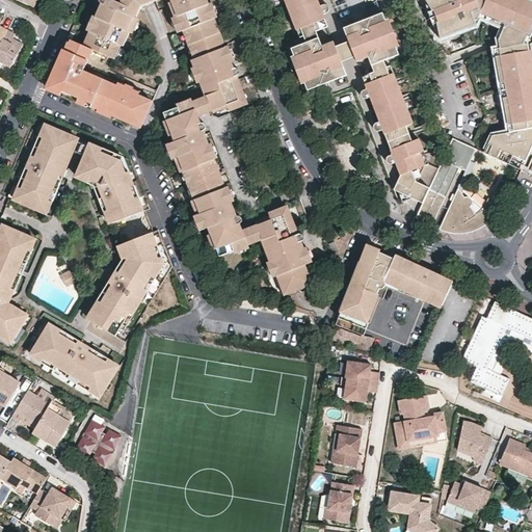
[(102,1),(83,46),(92,50),(111,58),(118,42),(123,43),(125,44),(142,4),(152,0),(170,0),(181,30),(184,29),(187,28),(192,42),(220,31),(209,0),(101,0),(102,1)]
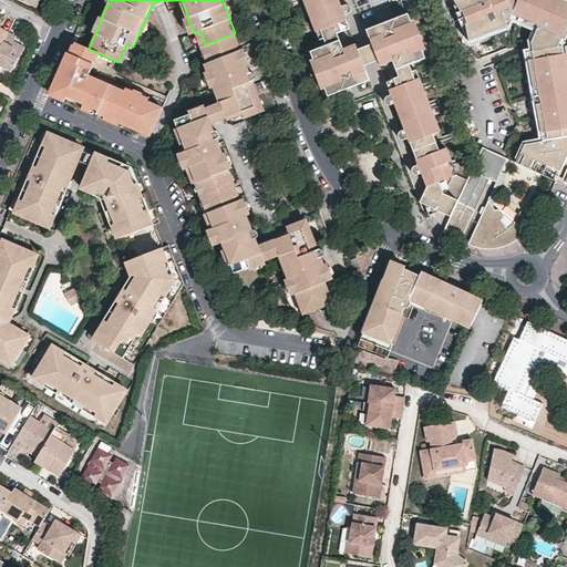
[(321,40),(325,38),(338,33),(350,29),(347,22),(344,16),(347,14),(350,13),(351,12),(352,10),(352,9),(351,8),(350,7),(349,6),(348,6),(347,6),(342,7),(339,0),(303,0),(317,32),(321,40)]
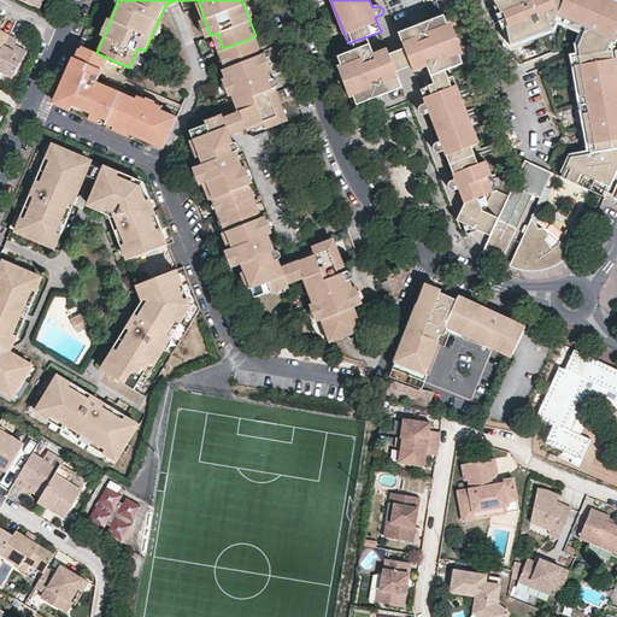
[(615,43),(616,45),(616,4),(612,3),(612,0),(497,0),(499,4),(503,10),(498,11),(500,18),(503,23),(505,29),(506,34),(511,33),(512,40),(513,47),(557,30),(556,25),(559,23),(560,21),(569,24),(576,28),(574,33),(585,37),(585,39),(583,41),(587,43),(585,50),(586,56),(581,57),(582,66),(577,66),(583,98),(588,98),(589,105),(591,115),(587,115),(591,146),(597,145),(598,153),(592,154),(575,158),(564,178),(597,194),(599,188),(610,193),(616,178),(616,78),(612,80),(611,72),(616,71),(615,60),(616,60),(615,51),(611,52),(615,43)]
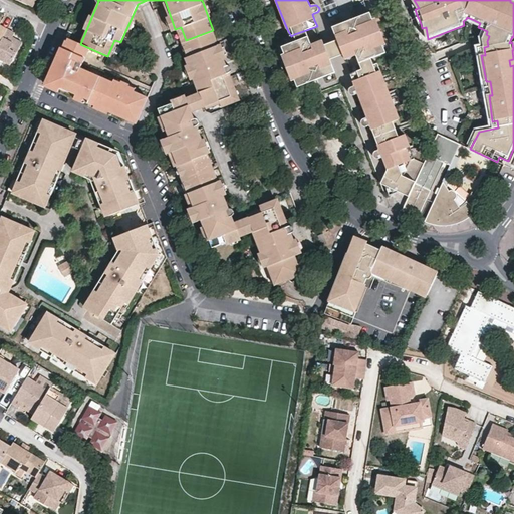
[(358,18),(361,25),(373,20),(370,13),(358,18)]
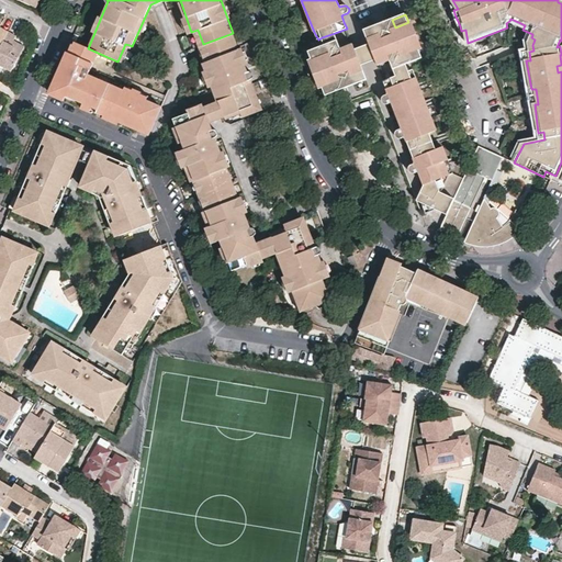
[(394,69),(406,64),(423,58),(418,47),(420,46),(412,23),(409,24),(408,22),(395,27),(383,33),(367,38),(375,59),(378,66),(390,62),(394,69)]
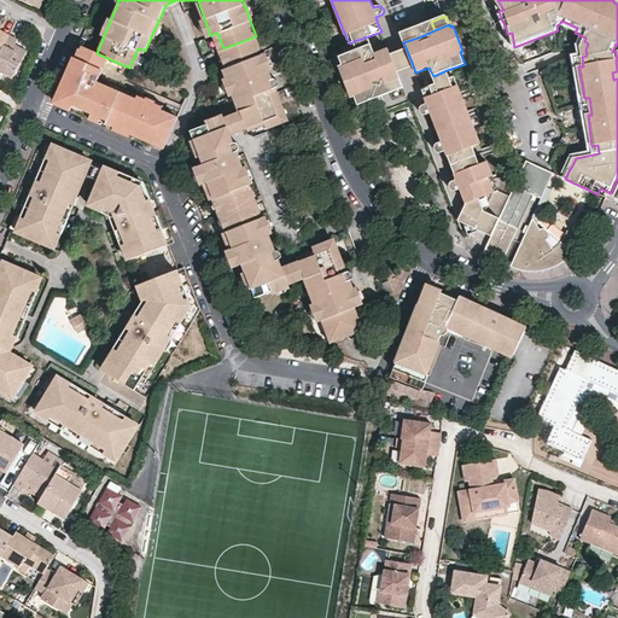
[(214,34),(220,51),(223,48),(217,33),(214,34)]
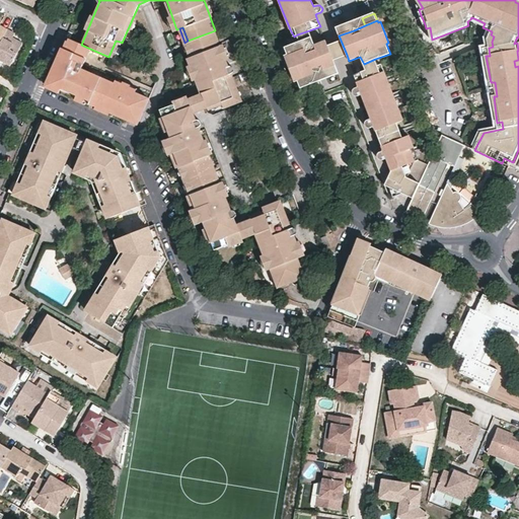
[(14,33),(7,29),(0,41),(0,60),(9,65),(21,44),(15,40),(12,44),(9,42),(11,38),(14,33)]
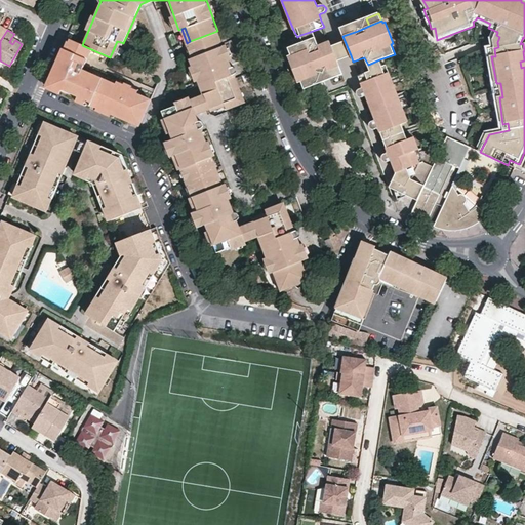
[(231,65),(217,31),(190,41),(195,54),(192,56),(190,57),(203,93),(190,98),(175,104),(163,109),(173,137),(167,139),(178,168),(180,167),(185,166),(190,180),(195,195),(191,196),(190,197),(196,214),(199,221),(200,225),(206,223),(209,233),(212,239),(216,250),(257,236),(267,260),(270,268),(271,271),(273,271),(280,289),(288,287),(294,284),(293,280),(307,274),(301,259),(306,258),(299,242),(297,237),(298,237),(299,235),(299,234),(299,232),(298,231),(297,230),(295,229),(294,229),(288,215),(284,217),(278,203),(264,208),(265,212),(266,215),(253,219),(239,225),(236,218),(238,217),(238,215),(238,213),(237,211),(236,210),(234,210),(233,210),(201,128),(202,127),(203,125),(204,124),(203,122),(202,121),(201,119),(199,119),(198,119),(196,114),(210,108),(223,104),(224,106),(226,109),(240,103),(236,89),(240,87),(235,73),(235,72),(236,71),(236,70),(236,68),(235,67),(234,66),(232,65),(231,65)]
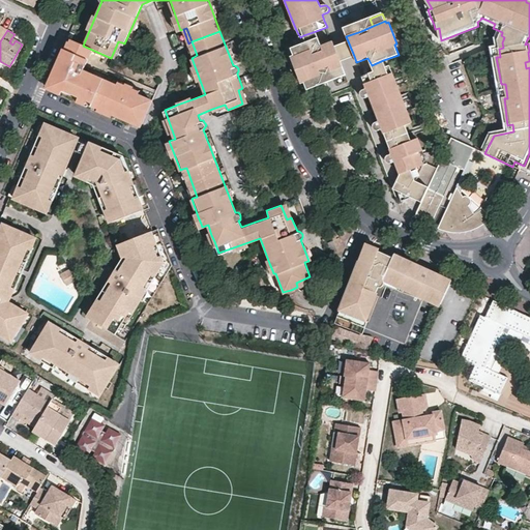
[(303,35),(306,42),(318,37),(316,31),(303,35)]
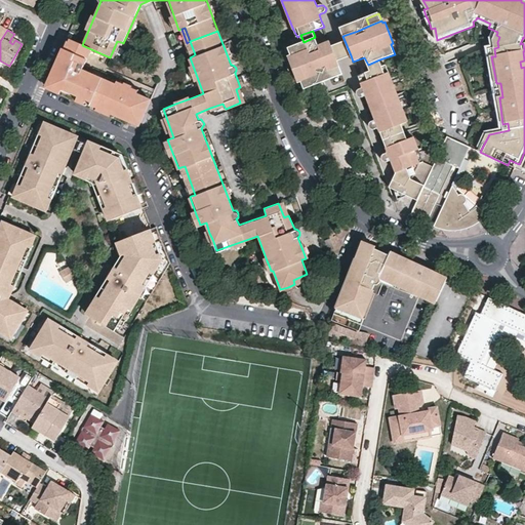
[(304,42),(287,48),(290,55),(291,57),(289,59),(297,80),(300,79),(301,82),(305,89),(327,80),(342,74),(337,62),(337,61),(329,42),(319,46),(315,37),(304,42)]
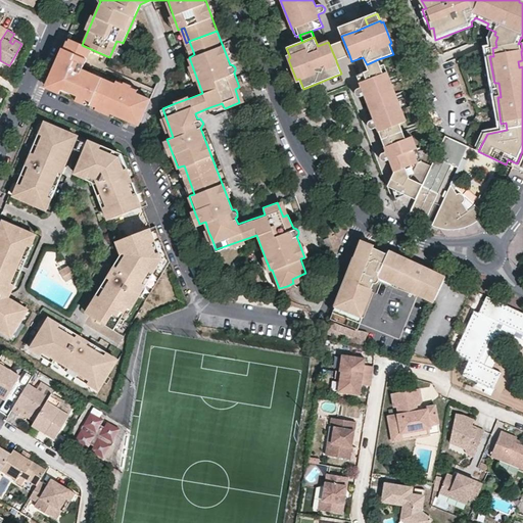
[(488,49),(492,48),(491,40),(481,42),(482,50),(488,49)]
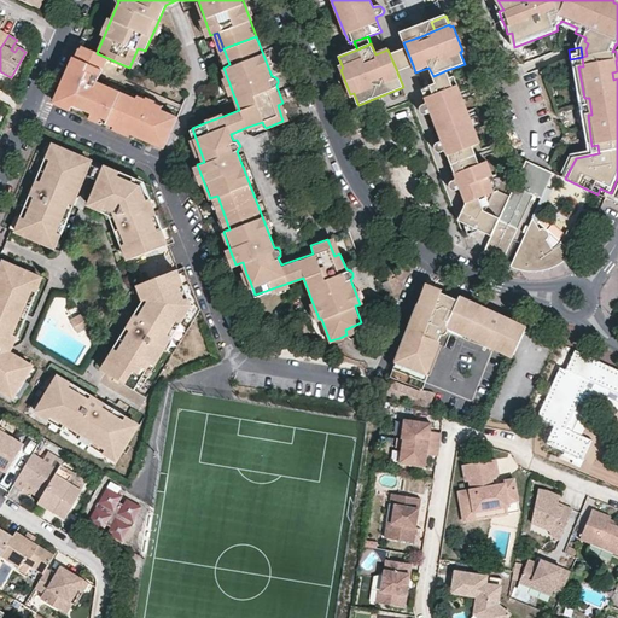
[(97,53),(87,48),(83,56),(104,65),(108,58),(97,53)]
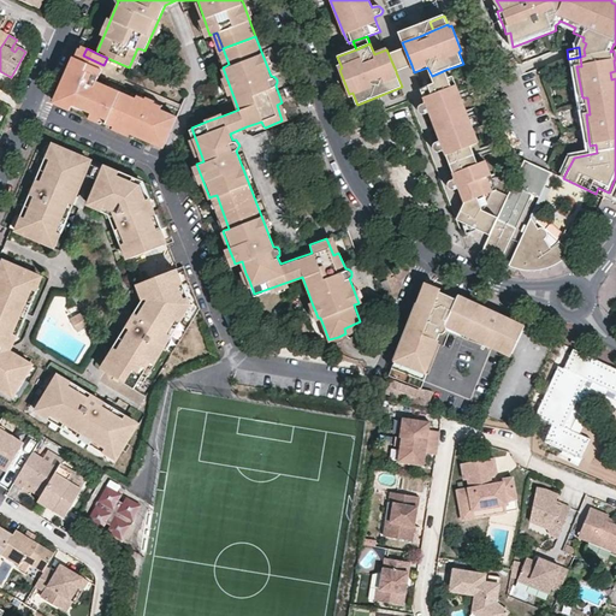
[(137,48),(129,67),(132,69),(142,49),(137,48)]
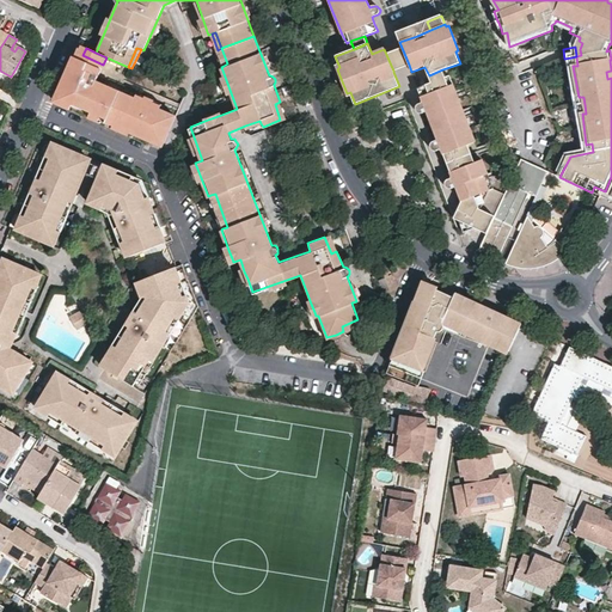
[(221,48),(218,50),(224,66),(227,63),(221,48)]
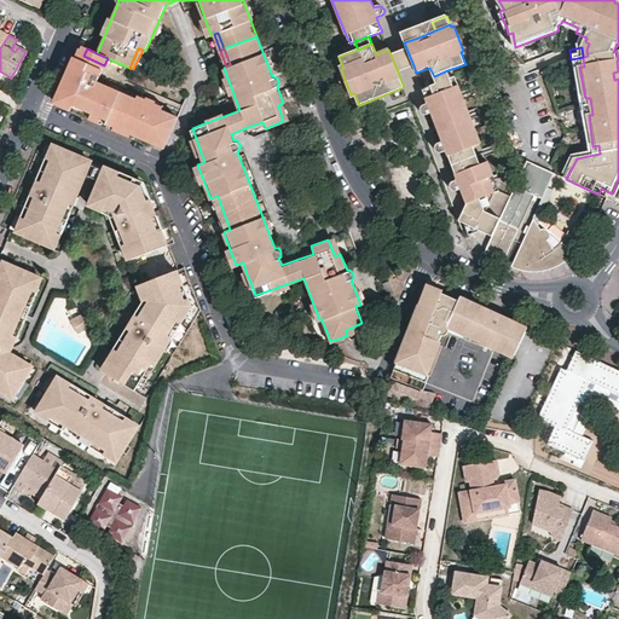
[(80,55),(79,59),(98,68),(102,70),(104,65),(84,56),(80,55)]
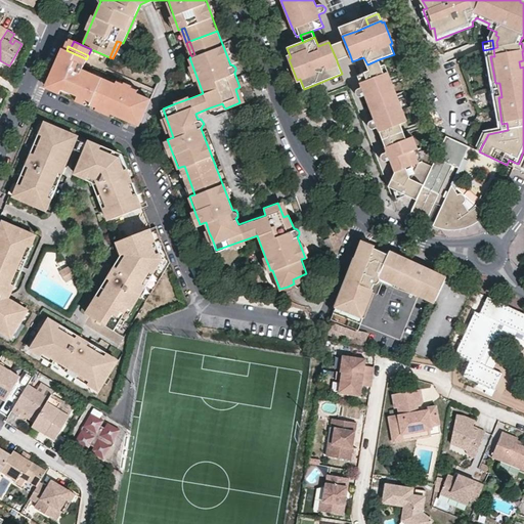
[(67,50),(61,48),(56,60),(50,74),(55,76),(52,85),(61,89),(59,93),(77,101),(79,97),(95,104),(115,113),(114,115),(139,126),(149,100),(137,94),(130,91),(132,88),(124,84),(122,88),(116,85),(87,73),(86,75),(81,72),(82,70),(84,66),(80,63),(83,57),(67,50)]
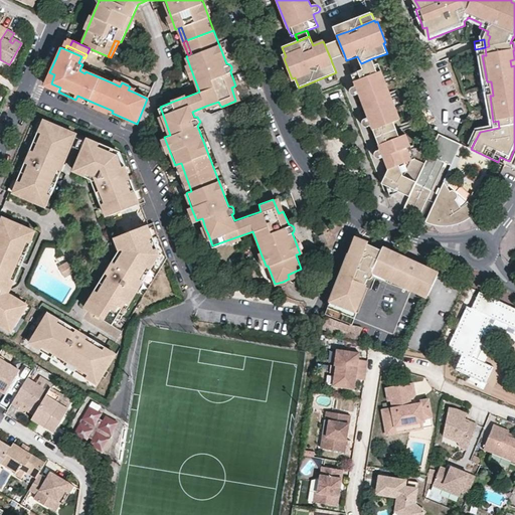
[(363,69),(374,65),(372,58),(361,63),(363,69)]
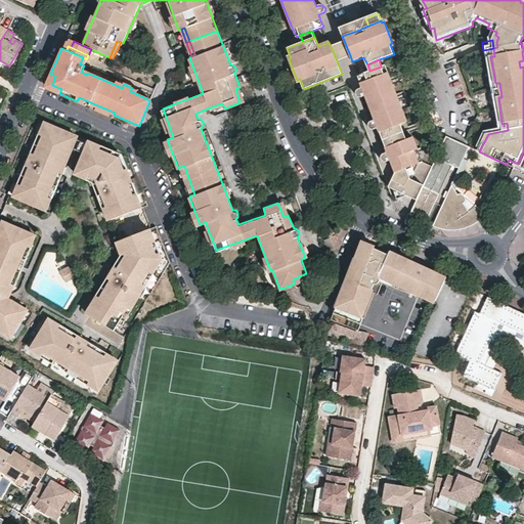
[(416,200),(423,184),(410,179),(406,169),(419,164),(421,159),(385,66),(381,67),(369,71),(357,76),(359,82),(361,86),(361,88),(358,90),(357,91),(357,92),(357,93),(356,93),(357,94),(357,95),(358,96),(358,97),(360,97),(361,97),(362,97),(363,96),(365,96),(372,113),(375,120),(370,122),(369,122),(369,123),(369,124),(368,125),(369,126),(369,127),(370,128),(370,129),(373,129),(375,129),(377,128),(381,135),(386,147),(385,147),(387,154),(385,155),(384,155),(383,157),(382,157),(382,158),(382,159),(382,160),(383,160),(383,161),(384,162),(385,163),(387,163),(390,162),(392,168),(395,173),(389,186),(407,195),(416,200)]
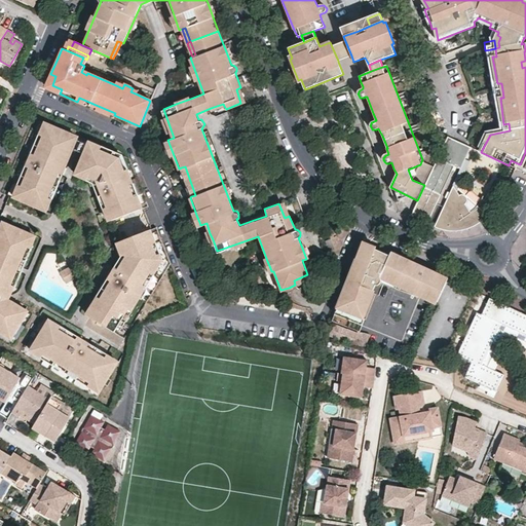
[(50,74),(47,83),(46,85),(47,87),(48,88),(60,94),(62,89),(52,85),(55,76),(50,74)]
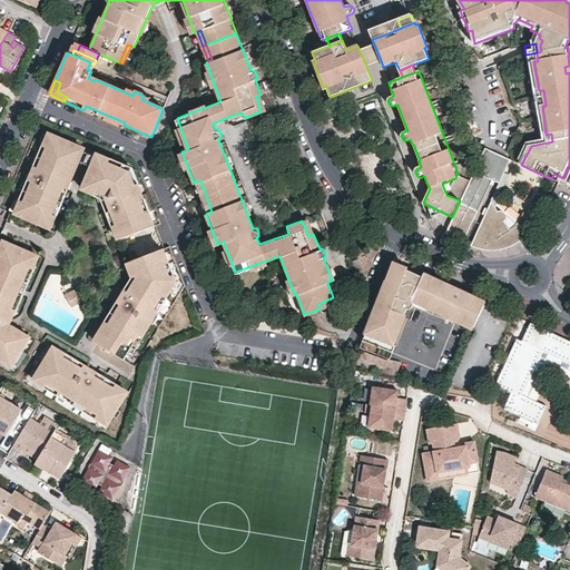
[(205,102),(189,109),(190,112),(206,107),(205,102)]
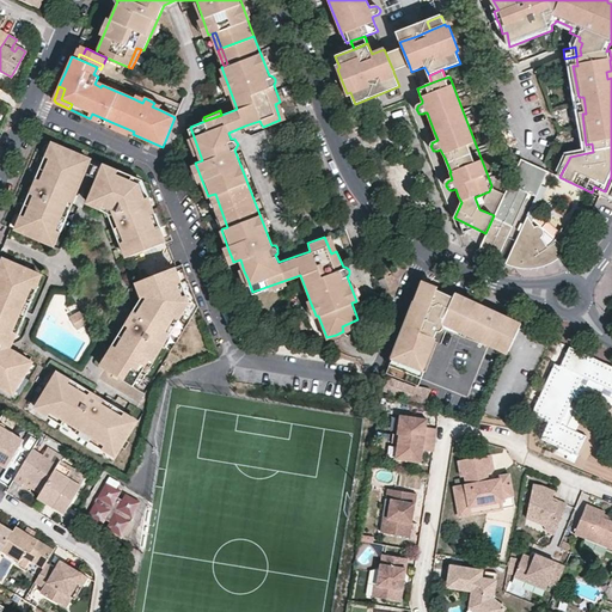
[(92,114),(90,118),(109,127),(111,122),(92,114)]
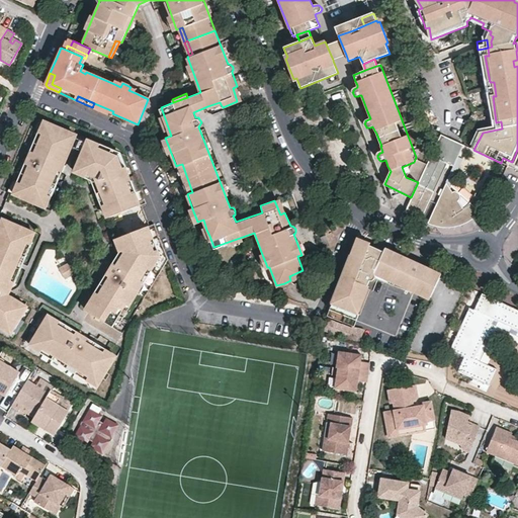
[(94,103),(92,107),(111,115),(112,113),(113,111),(94,103)]
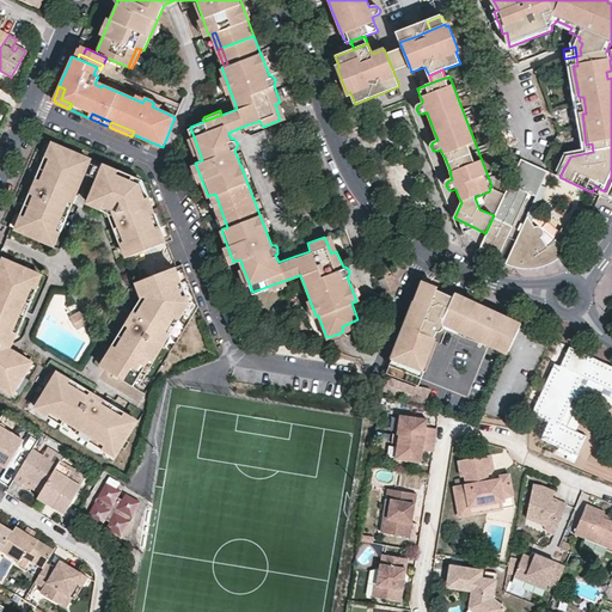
[(91,160),(92,157),(56,141),(55,145),(54,148),(49,159),(40,182),(36,179),(30,195),(34,196),(28,208),(24,218),(19,230),(18,233),(50,246),(51,242),(56,244),(61,233),(56,231),(66,209),(68,202),(81,173),(85,175),(86,170),(91,160)]
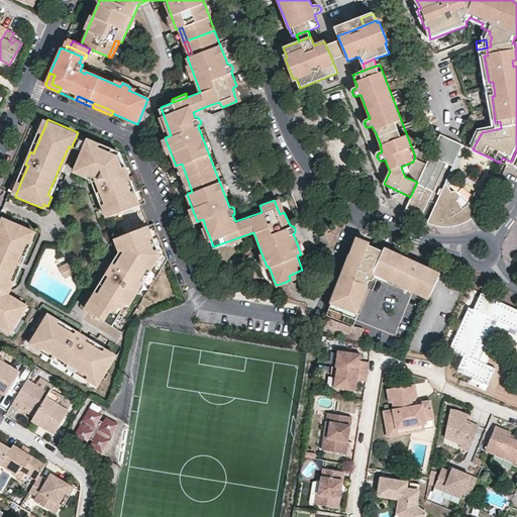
[(33,153),(41,134),(37,133),(29,151),(30,151),(33,153)]
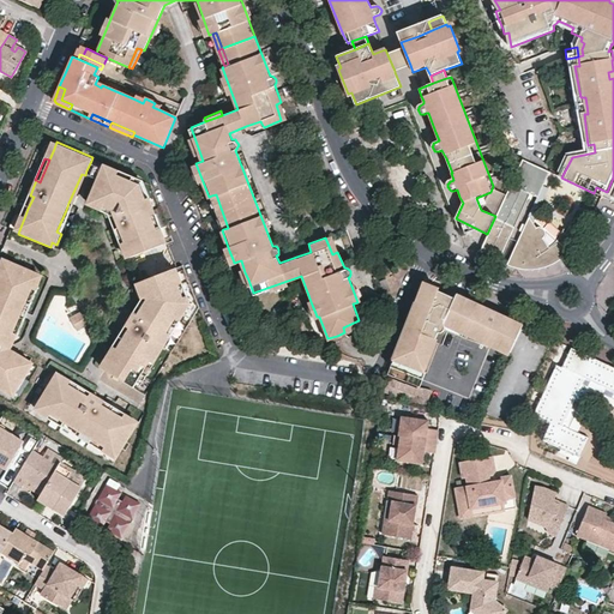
[(486,259),(493,263),(495,262),(498,262),(499,260),(501,259),(531,194),(539,198),(551,173),(522,160),(495,216),(487,234),(483,244),(482,250),(482,252),(482,253),(482,254),(483,256),(485,258),(486,259)]
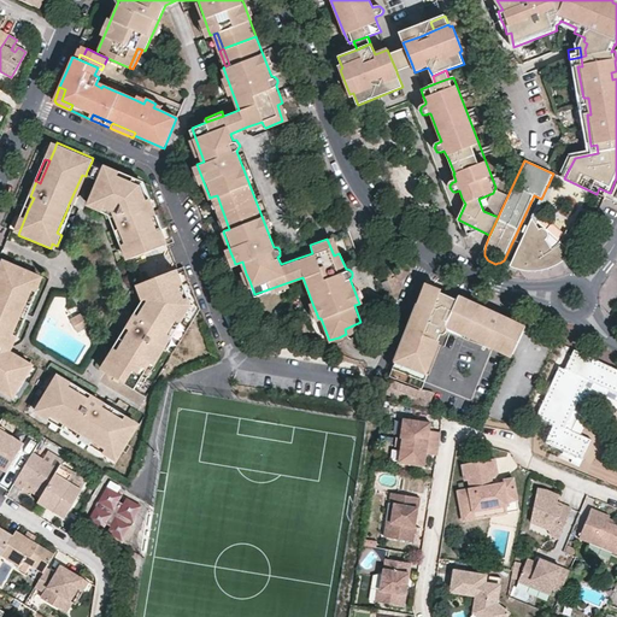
[(103,166),(92,162),(87,171),(99,176),(103,166)]
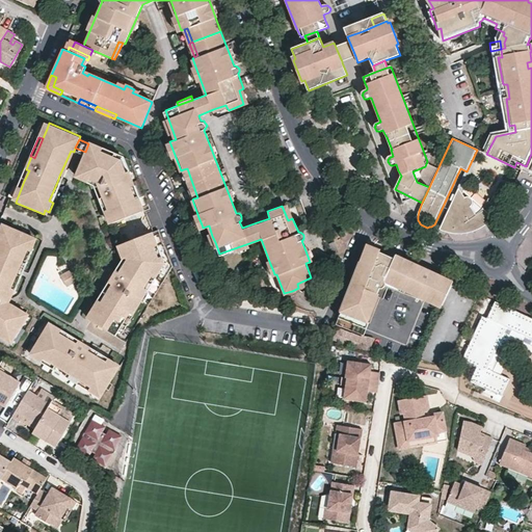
[(122,157),(102,150),(104,145),(94,141),(92,145),(88,143),(85,152),(77,171),(80,173),(102,182),(104,187),(106,193),(103,194),(111,217),(113,221),(141,210),(140,207),(143,206),(139,195),(136,196),(132,185),(135,183),(130,169),(126,170),(122,157)]
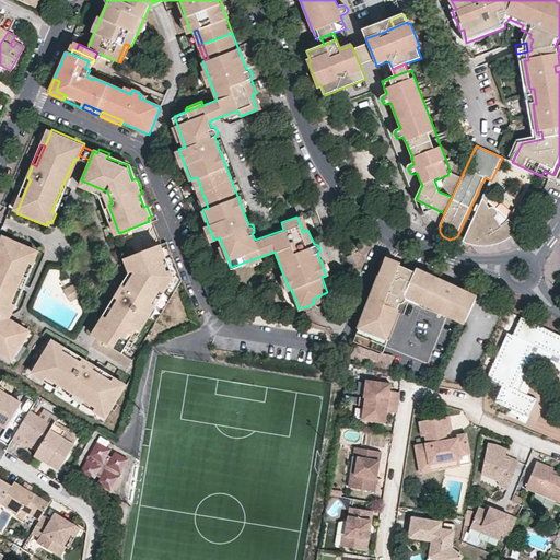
[(130,162),(109,153),(107,158),(128,165),(132,179),(137,178),(130,162)]
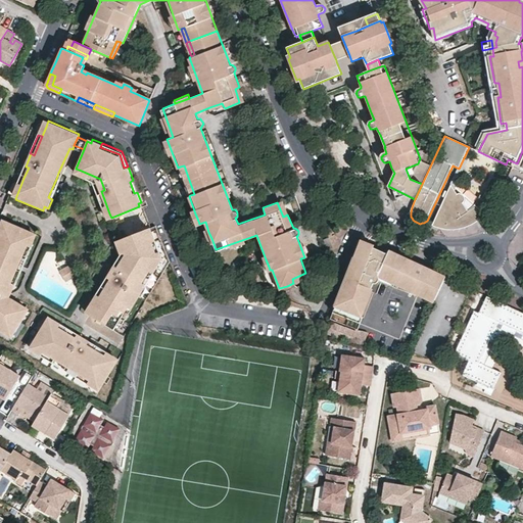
[(61,175),(73,149),(69,148),(58,173),(61,175)]
